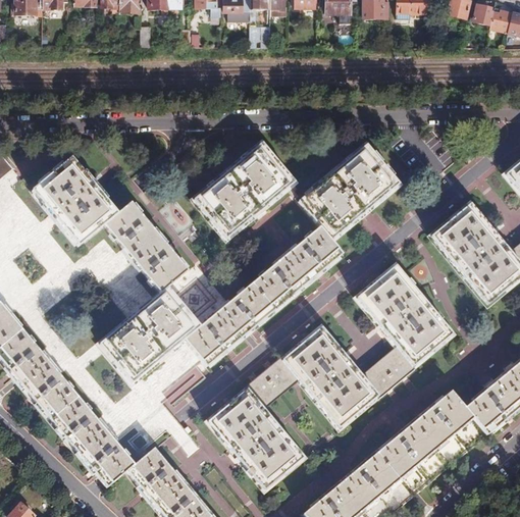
[(17,0),(17,4),(15,4),(14,11),(37,12),(44,12),(44,5),(44,0),(17,0)]
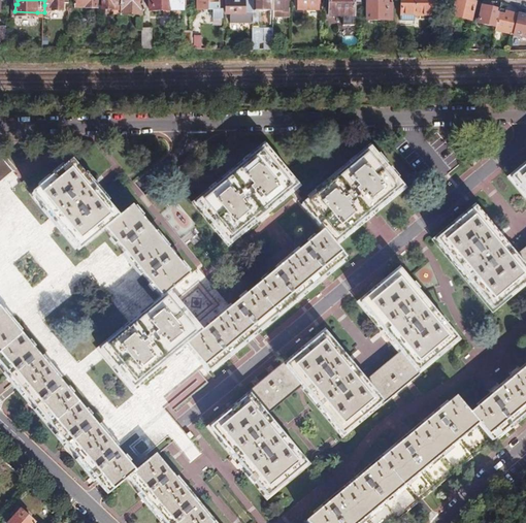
[(122,10),(122,0),(105,0),(105,5),(116,5),(116,10),(122,10)]
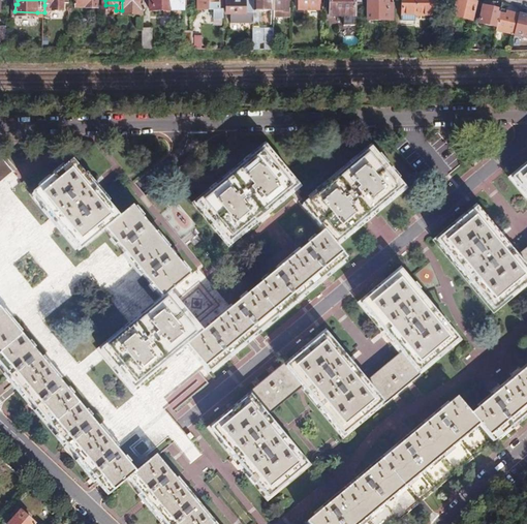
[(145,10),(144,0),(122,0),(122,10),(145,10)]
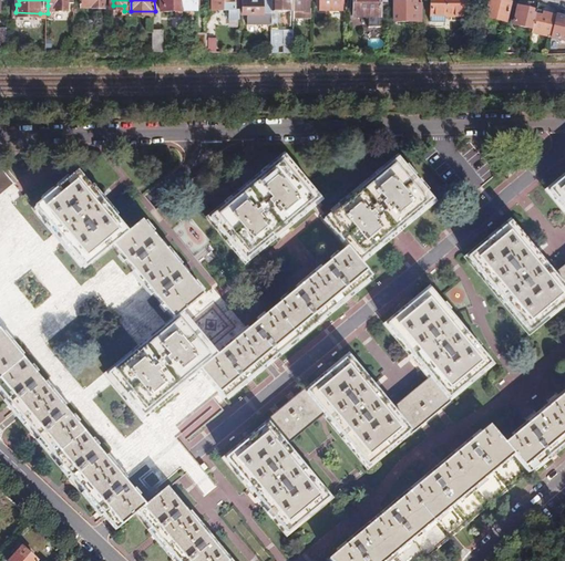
[(162,0),(163,6),(186,6),(186,4),(189,4),(189,8),(192,10),(195,10),(196,8),(196,4),(198,4),(198,0),(162,0)]
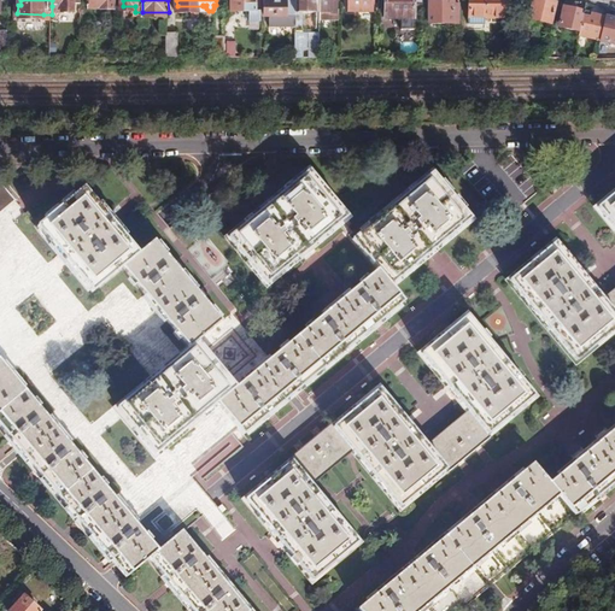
[(267,0),(268,10),(273,10),(273,23),(297,23),(297,6),(297,0),(267,0)]
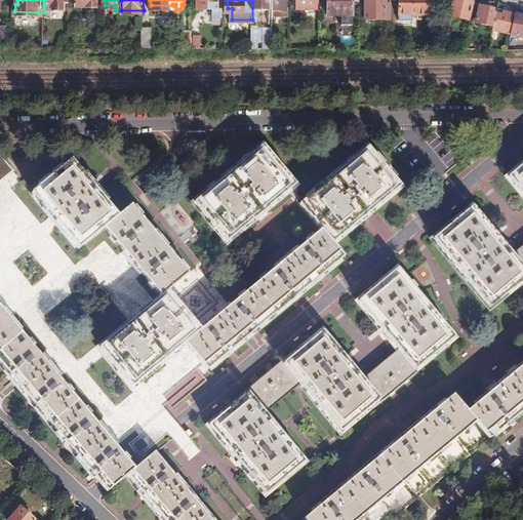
[(361,23),(361,0),(328,0),(328,12),(344,12),(344,23),(361,23)]
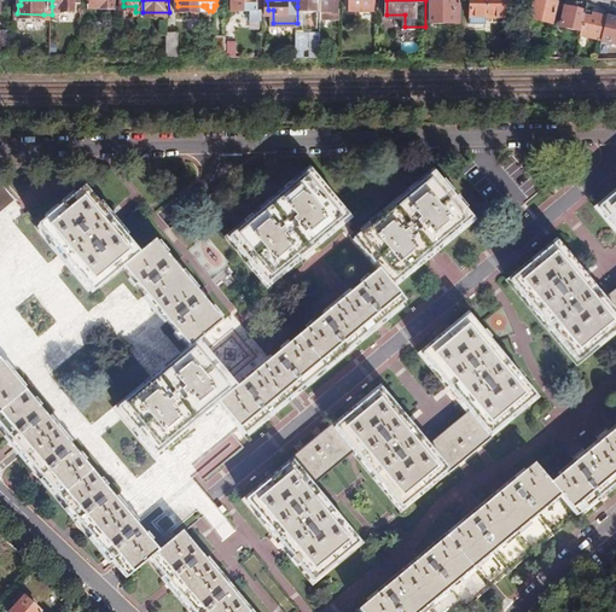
[(462,18),(462,0),(433,0),(433,18),(462,18)]
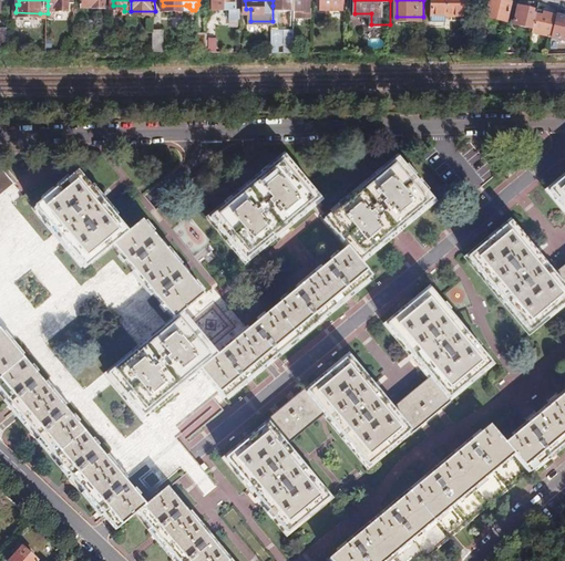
[(432,0),(432,12),(449,12),(466,12),(466,0),(432,0)]
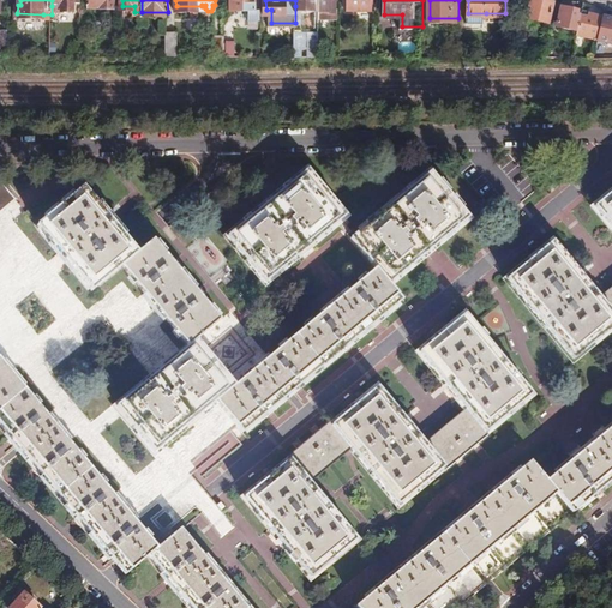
[(533,1),(531,12),(551,17),(555,0),(529,0),(533,1)]
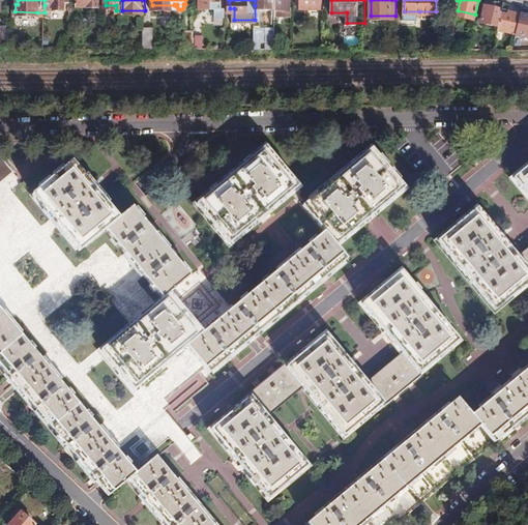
[(482,18),(500,21),(502,8),(499,8),(499,5),(486,2),(482,18)]
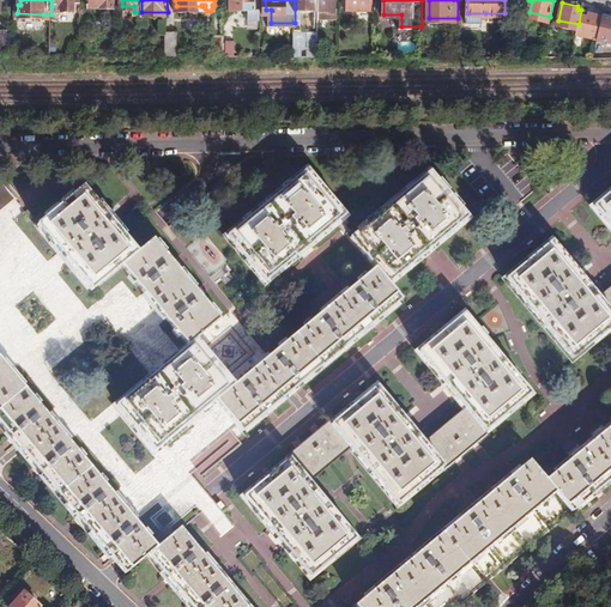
[(603,11),(582,6),(581,10),(579,24),(578,30),(598,34),(603,11)]
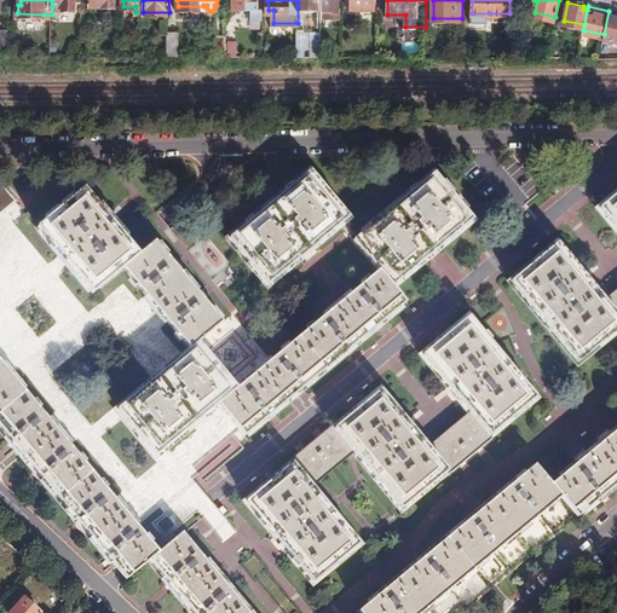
[(616,12),(609,11),(604,34),(616,36),(616,12)]
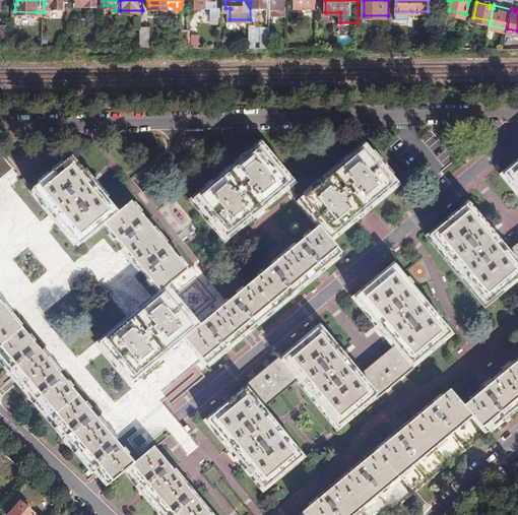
[(250,43),(270,43),(270,22),(267,22),(257,22),(250,22),(250,43)]
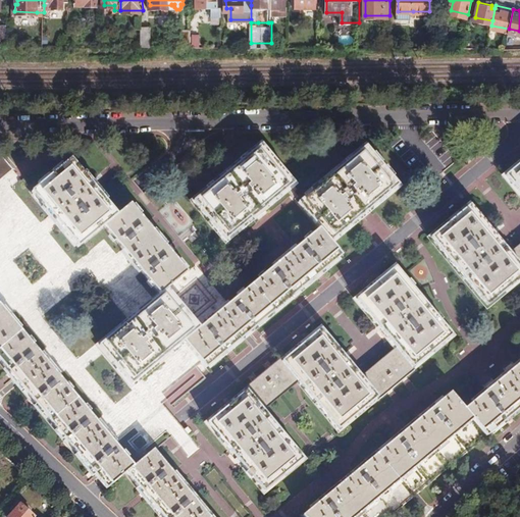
[(143,23),(143,44),(153,44),(153,23),(143,23)]
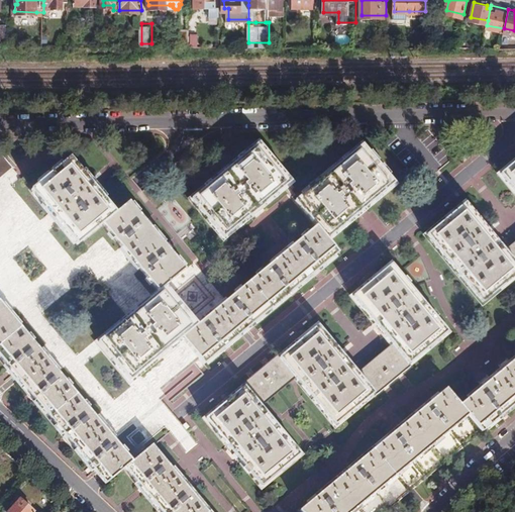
[(182,43),(190,42),(191,25),(183,25),(182,43)]
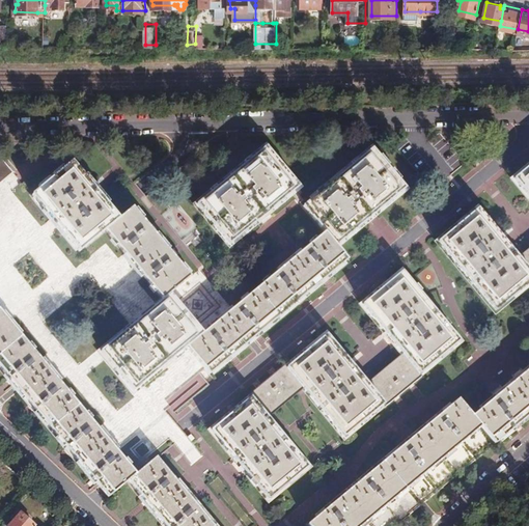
[(479,132),(474,136),(479,141),(483,137),(479,132)]
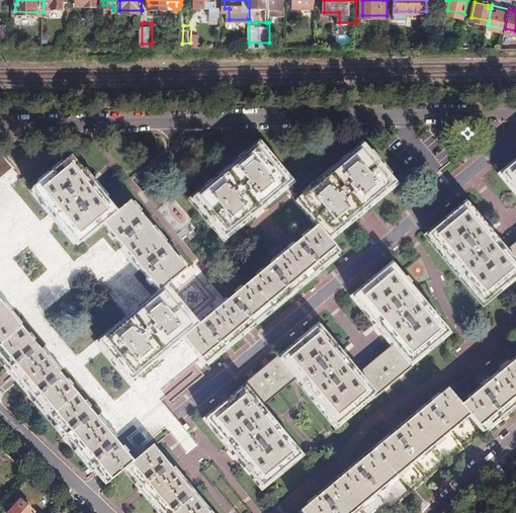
[(262,140),(194,195),(227,234),(255,210),(261,205),(294,178),(262,140)]
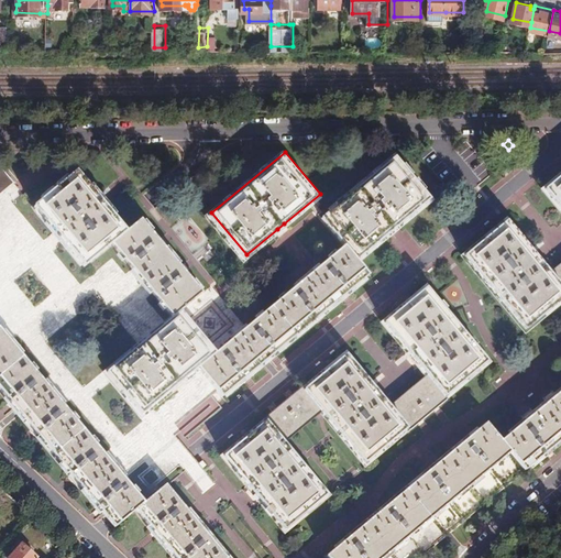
[(398,154),(325,214),(360,256),(387,234),(396,227),(404,220),(435,195),(398,154)]
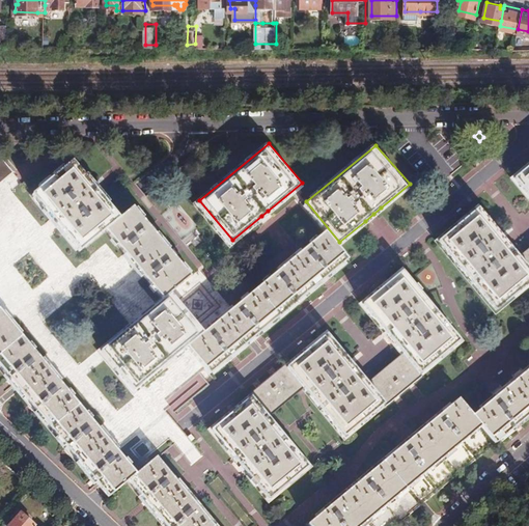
[(0,149),(0,178),(15,167),(0,149)]
